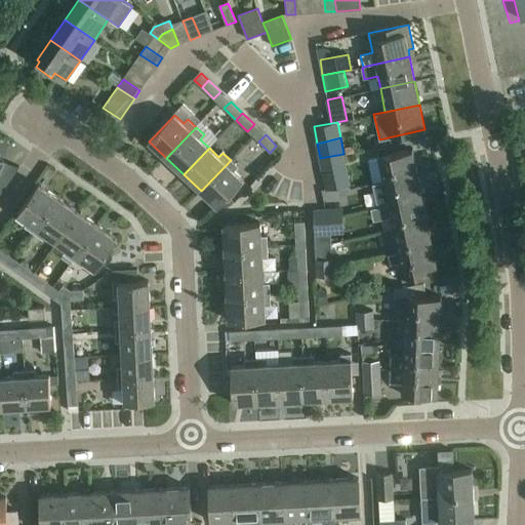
[(384,182),(417,173),(412,150),(378,157),(384,182)]
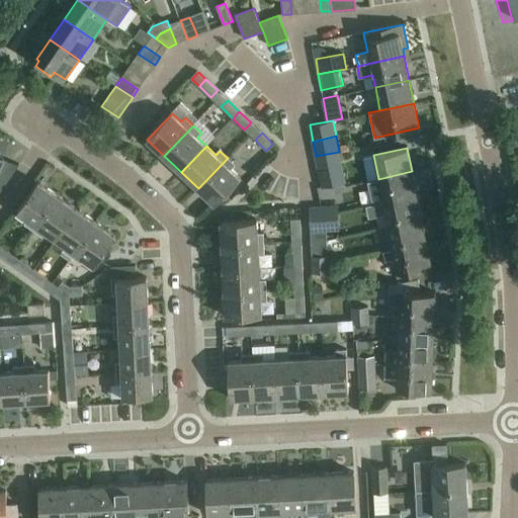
[(342,167),(339,152),(316,156),(319,172),(342,167)]
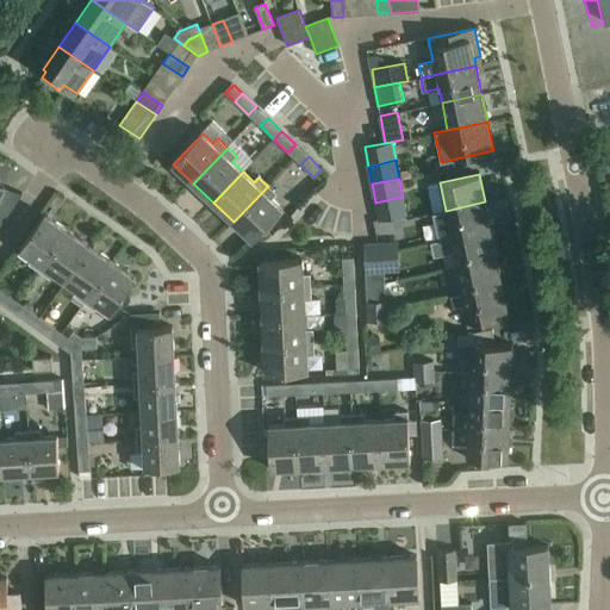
[(278,194),(268,186),(234,222),(254,242),(284,211),(272,200),(278,194)]
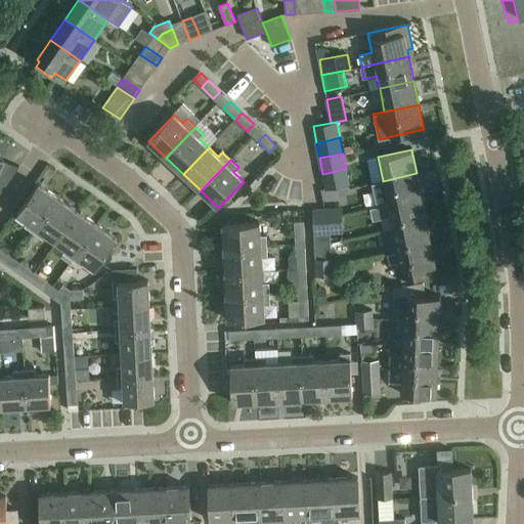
[(346,169),(322,174),(325,189),(349,184),(346,169)]
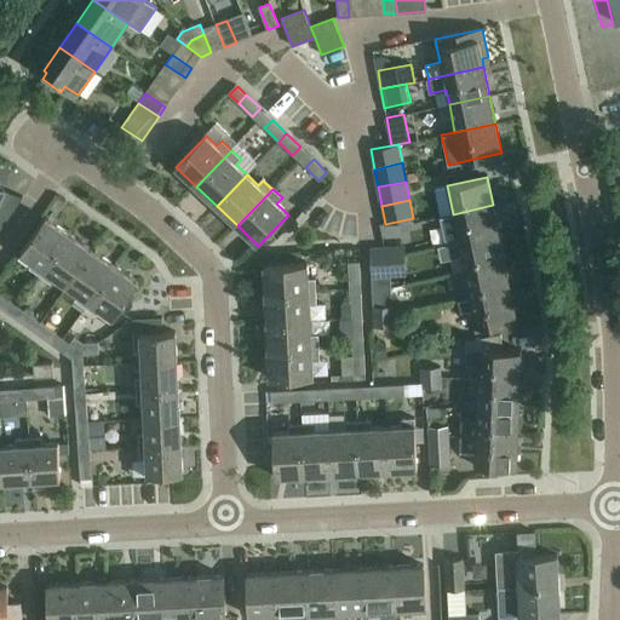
[(499,234),(493,205),(453,214),(459,244),(499,234)]
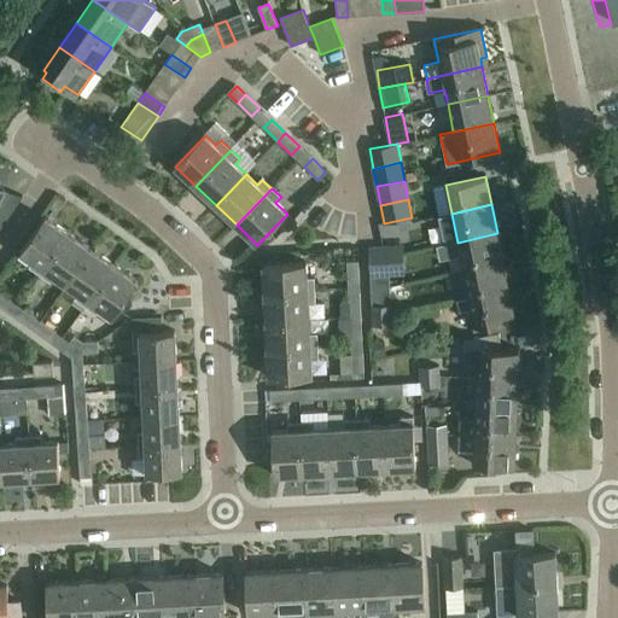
[(41,273),(68,233),(45,217),(21,252),(33,261),(30,266),(41,273)]
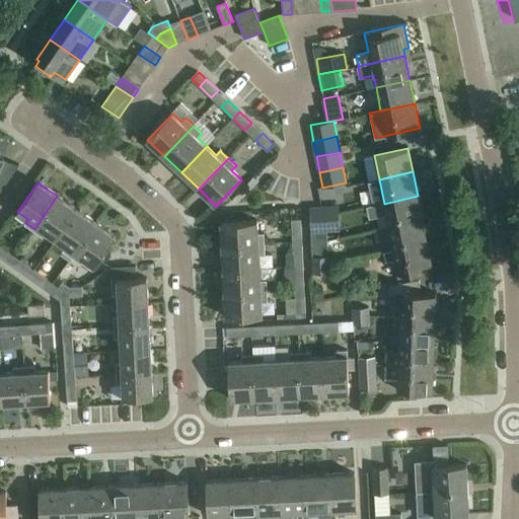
[(77,209),(57,196),(34,229),(43,235),(47,231),(57,238),(77,209)]
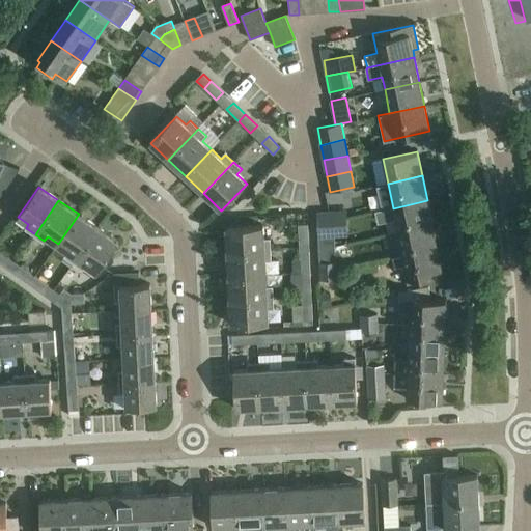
[(427,200),(393,208),(375,212),(379,224),(395,221),(397,232),(432,225),(427,200)]
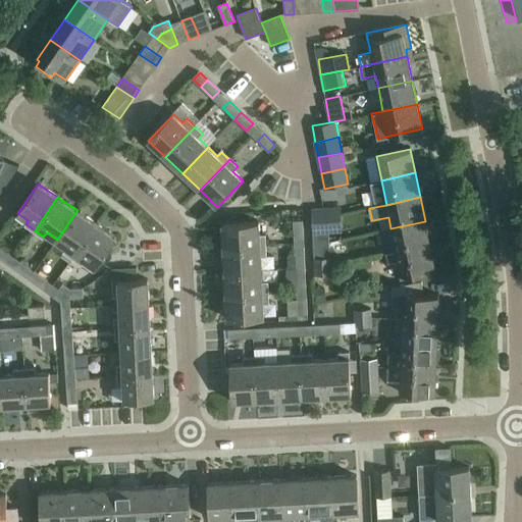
[(330,233),(329,217),(328,209),(311,210),(312,235),(330,233)]
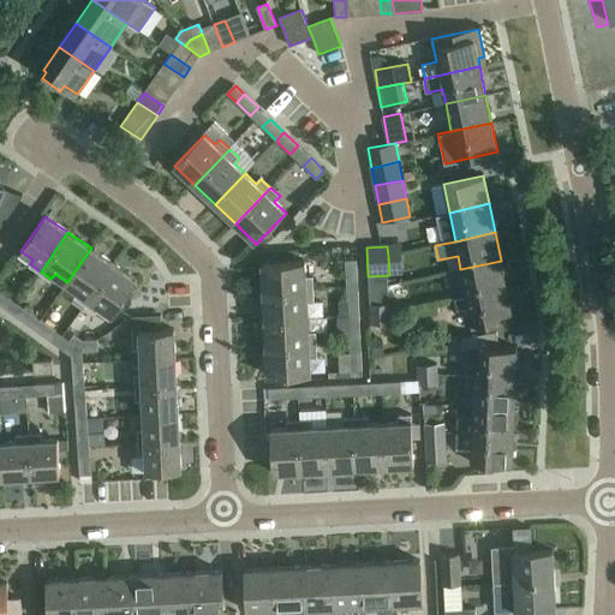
[(114,264),(91,248),(67,282),(81,291),(76,297),(87,304),(114,264)]
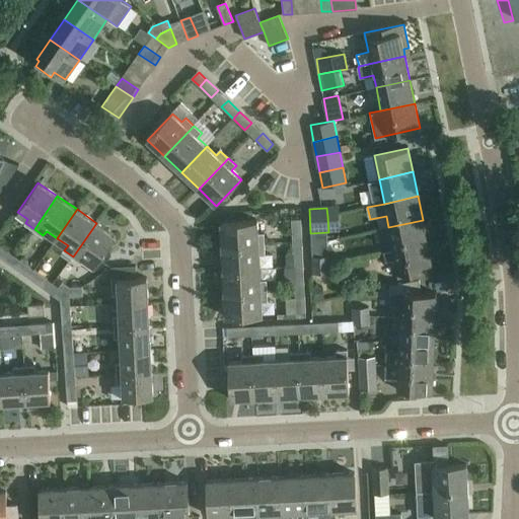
[(301,219),(292,220),(293,236),(302,236),(301,219)]
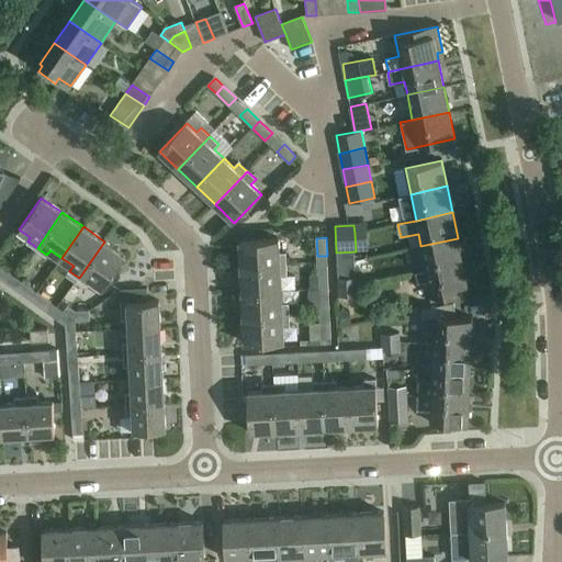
[(463,263),(458,238),(420,246),(426,271),(463,263)]
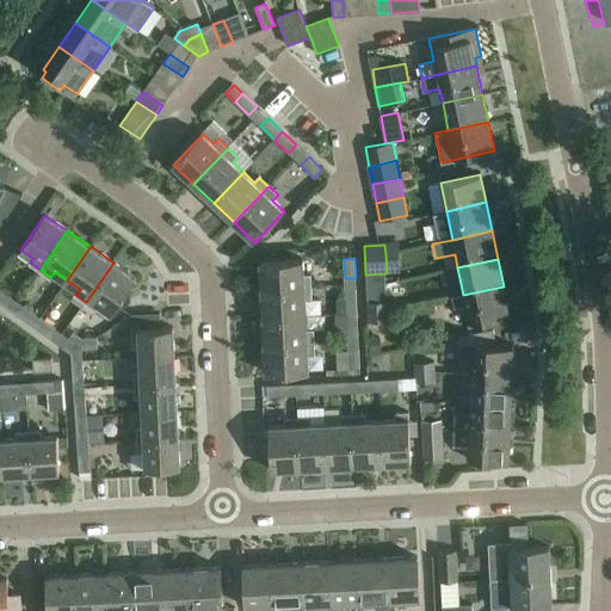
[(263,290),(313,288),(312,276),(304,276),(304,260),(261,261),(263,290)]
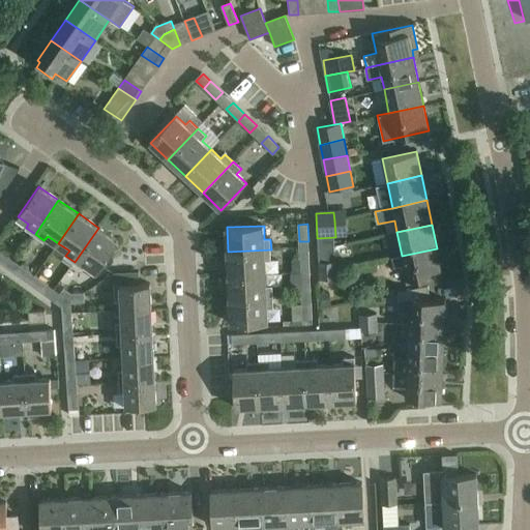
[(119,241),(98,228),(75,262),(84,267),(87,263),(98,271),(119,241)]
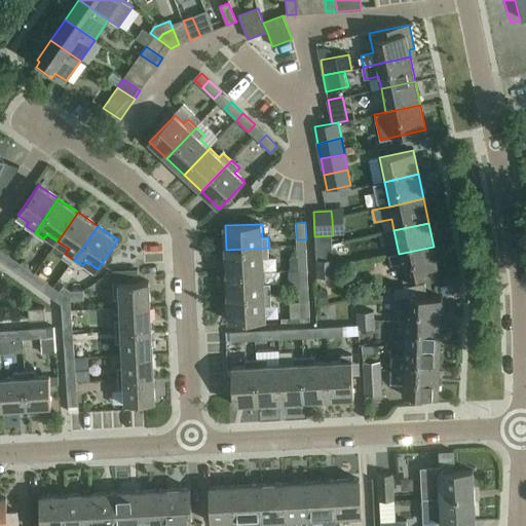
[(434,247),(399,254),(384,257),(386,266),(401,263),(404,279),(438,272),(434,247)]
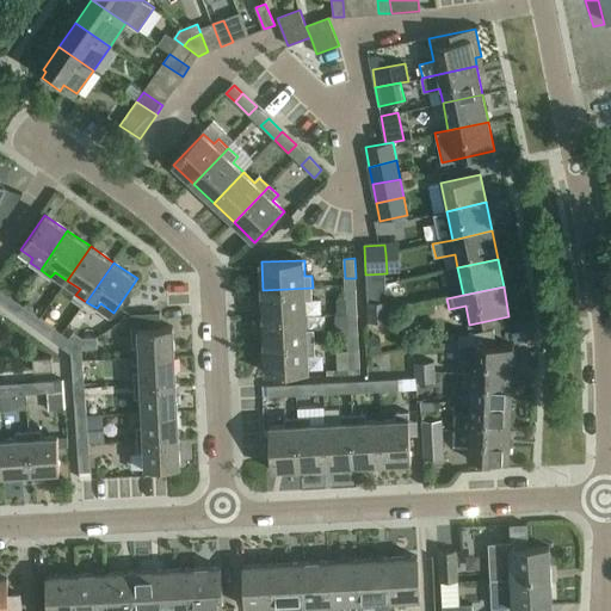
[(0,302),(5,306),(11,297),(0,288),(0,302)]
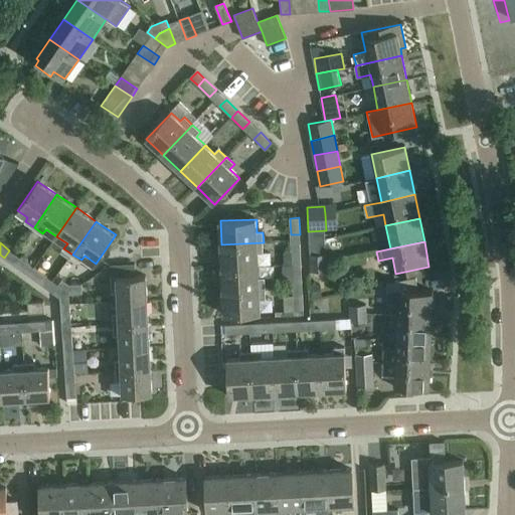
[(264,242),(221,244),(222,268),(259,267),(258,254),(264,253),(264,242)]
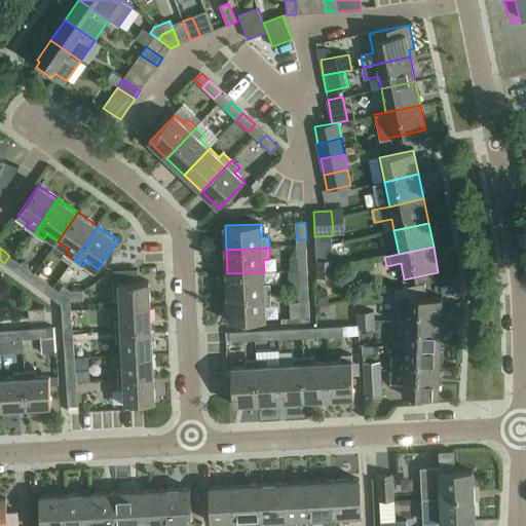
[(299,271),(308,270),(307,254),(298,255),(299,271)]
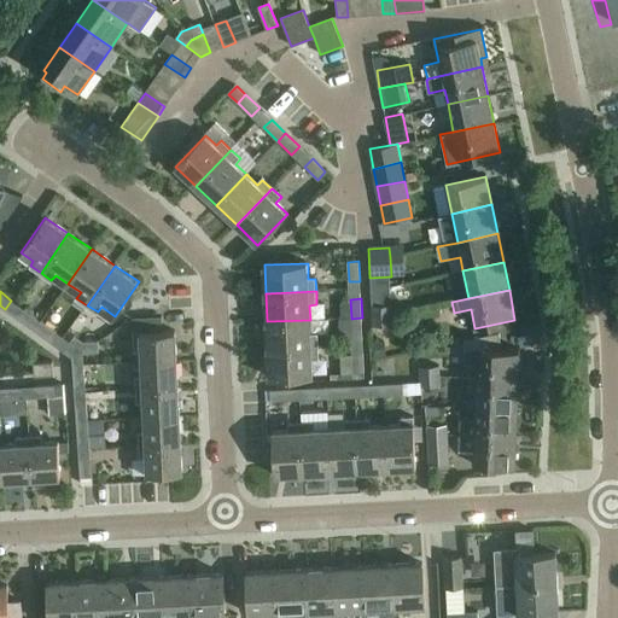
[(24,309),(18,319),(34,330),(40,321),(24,309)]
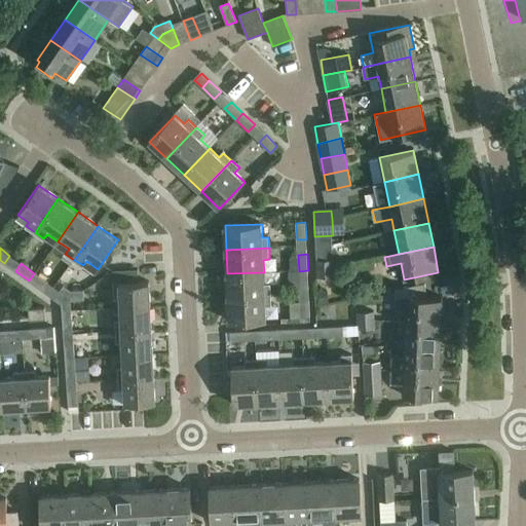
[(335,268),(316,269),(317,278),(335,277),(335,268)]
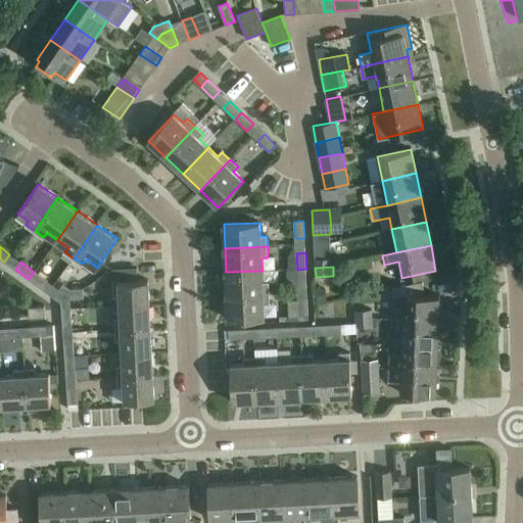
[(112,269),(113,282),(112,282),(112,293),(119,293),(120,306),(150,304),(148,280),(138,281),(137,268),(112,269)]
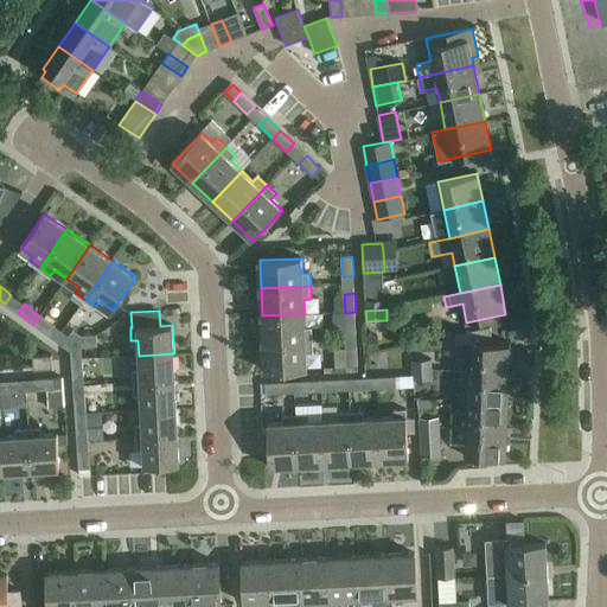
[(357,331),(356,312),(345,313),(346,332),(357,331)]
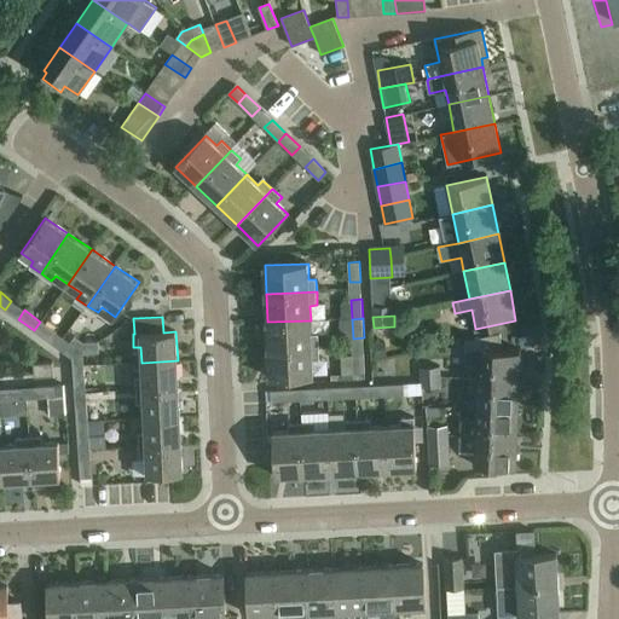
[(311,336),(311,320),(267,322),(268,351),(319,348),(319,335),(311,336)]
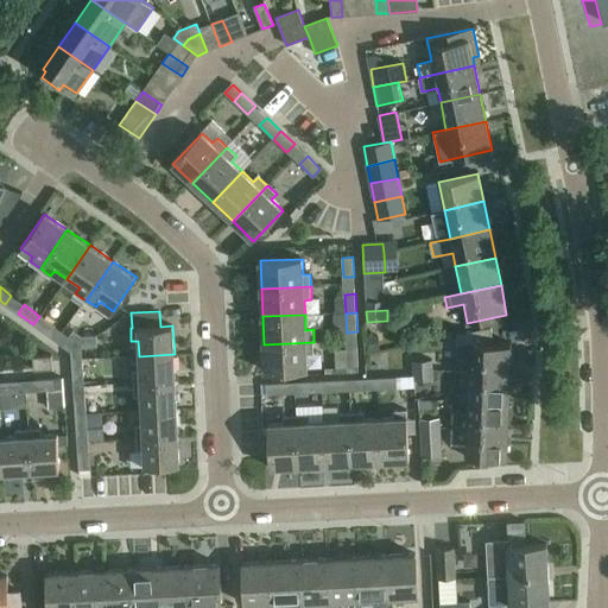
[(39,316),(33,324),(49,336),(55,327),(39,316)]
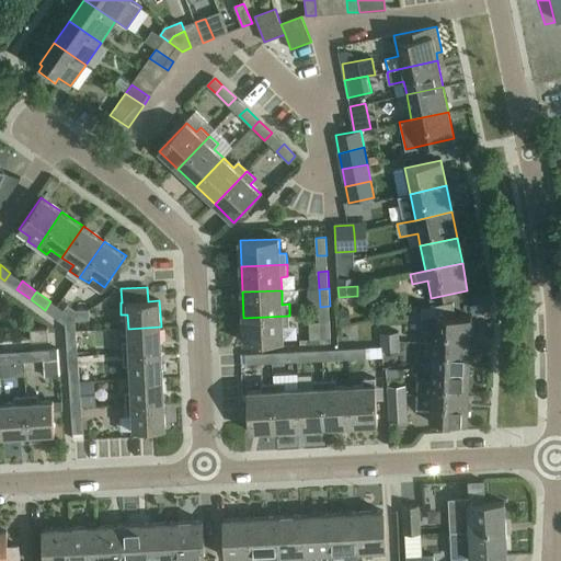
[(471,317),(456,317),(453,301),(421,308),(420,317),(434,317),(433,342),(470,344),(471,317)]
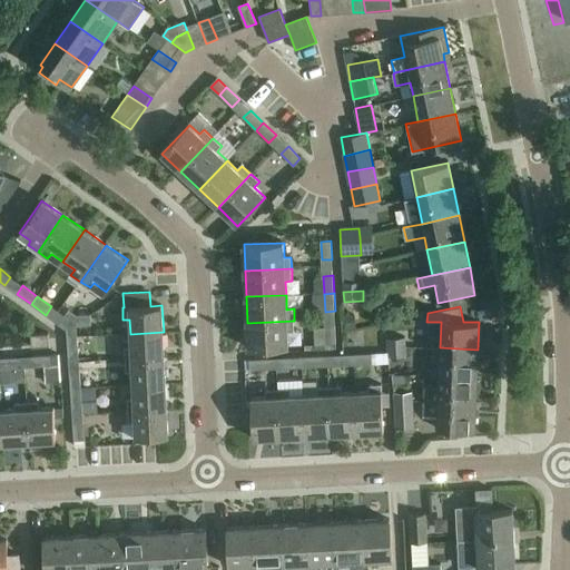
[(59,324),(67,330),(69,327),(77,316),(69,311),(65,315),(59,324)]
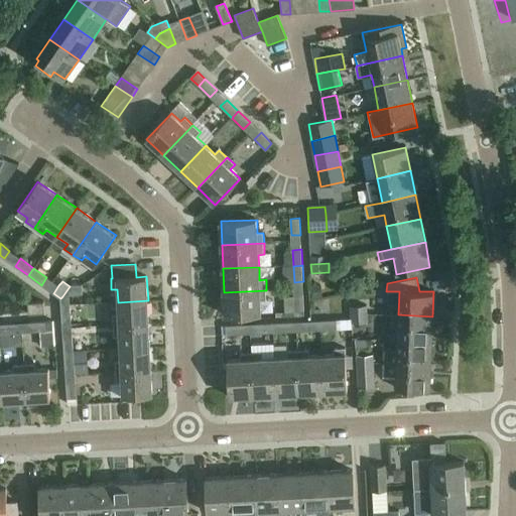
[(70,286),(62,296),(83,294),(82,285),(70,286)]
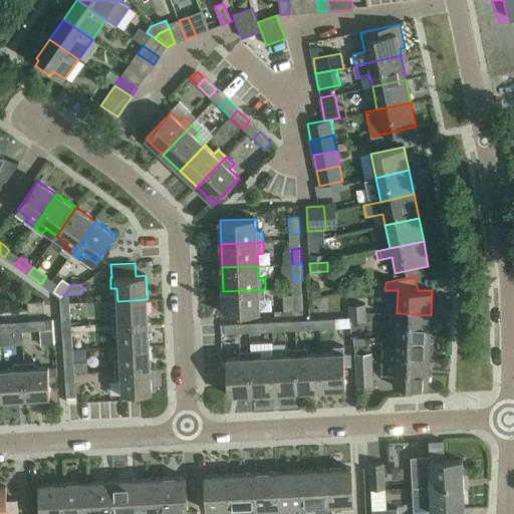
[(319,284),(311,284),(311,295),(319,294),(319,284)]
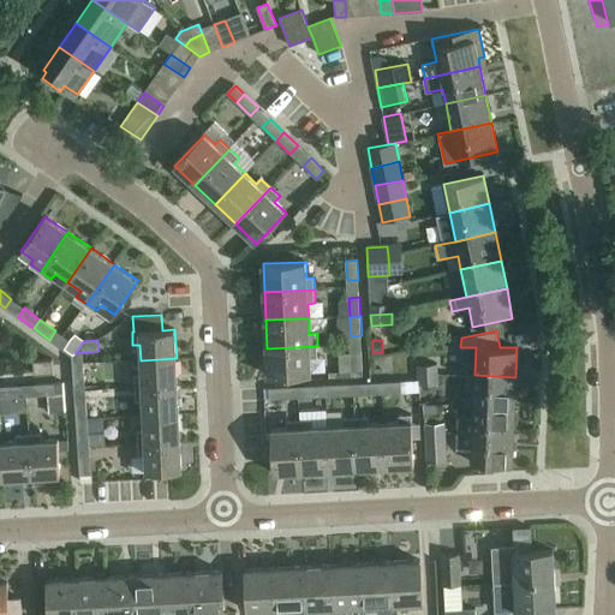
[(318,358),(317,346),(267,348),(268,376),(311,375),(310,359),(318,358)]
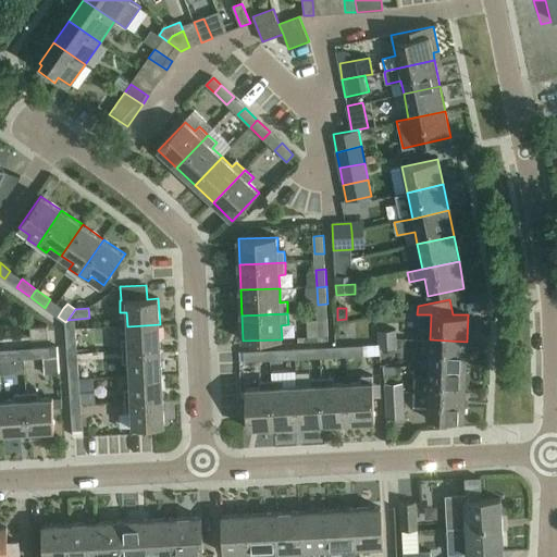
[(329,337),(327,320),(318,320),(319,337),(329,337)]
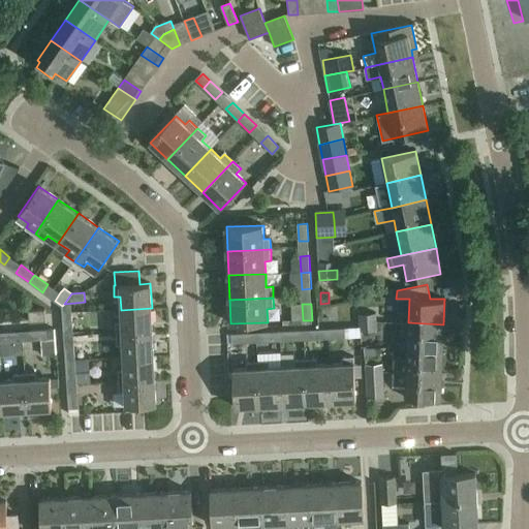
[(152,308),(121,310),(121,321),(116,321),(116,334),(153,332),(152,308)]
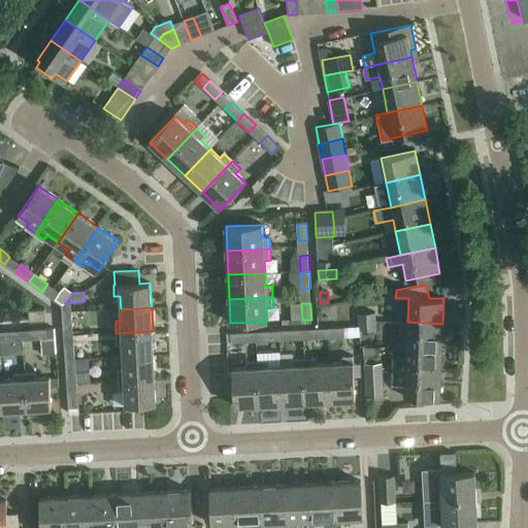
[(28,309),(29,321),(45,320),(44,308),(28,309)]
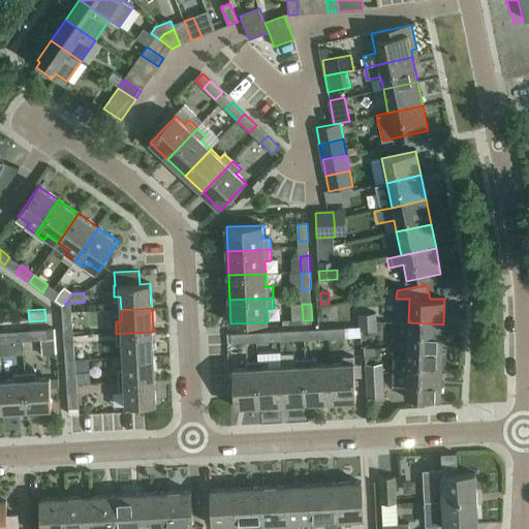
[(61,313),(62,331),(71,330),(70,313),(61,313)]
